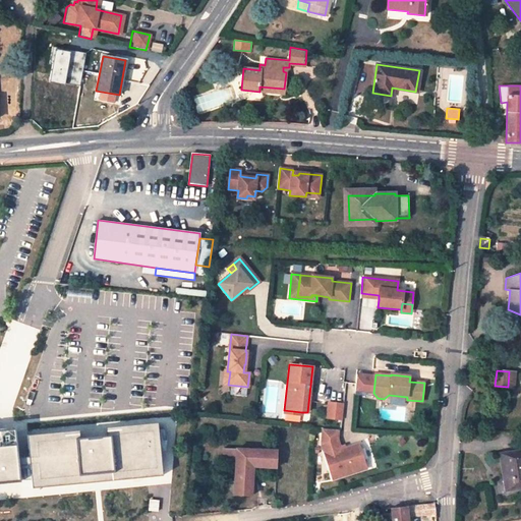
[(344,405),(329,403),(327,418),(342,420),(344,405)]
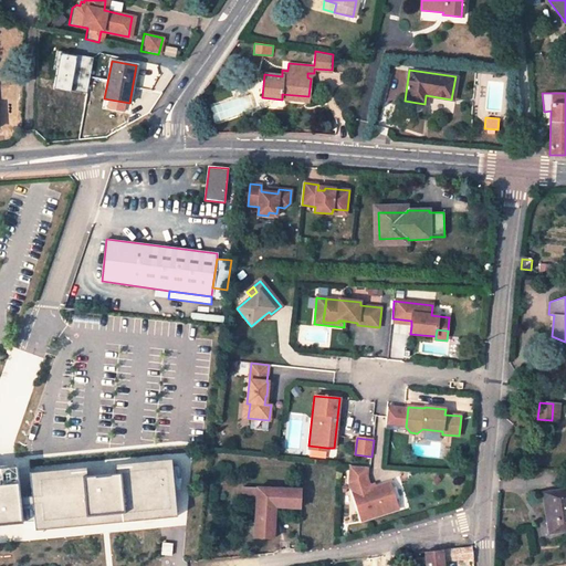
[(85,465),(30,471),(35,527),(177,514),(171,457),(115,462),(116,470),(111,471),(109,473),(94,474),(93,473),(86,473),(85,465)]
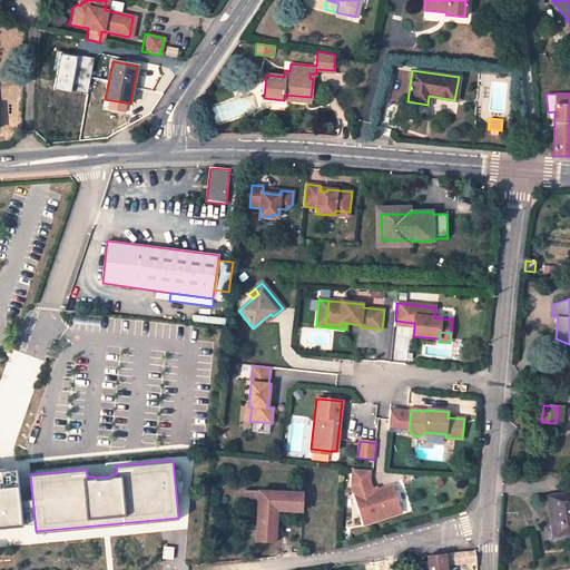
[(0,467),(0,526),(22,523),(16,465),(0,467)]
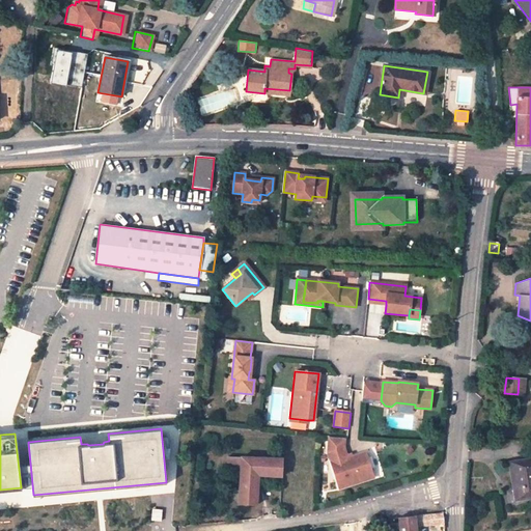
[(329,438),(328,446),(341,447),(344,460),(352,458),(351,455),(346,456),(343,447),(344,439),(329,438)]
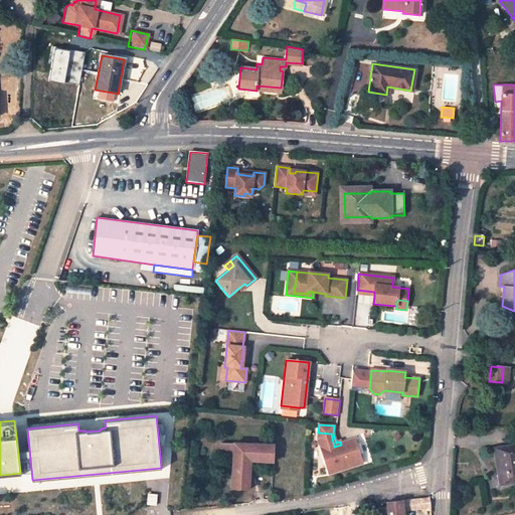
[(318,440),(328,474),(345,469),(344,466),(361,461),(355,441),(341,445),(334,447),(331,434),(318,433),(318,440)]
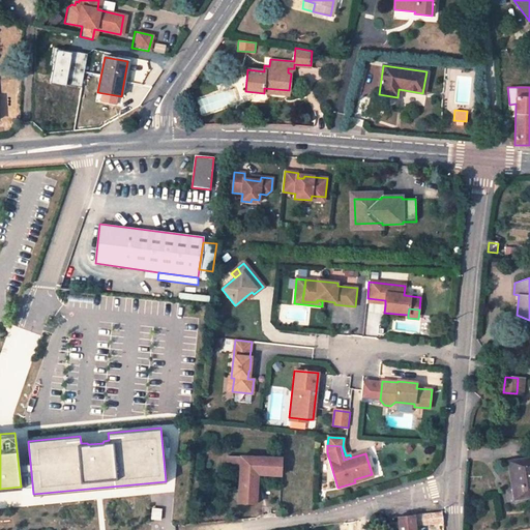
[(281,459),(228,457),(228,467),(239,468),(238,503),(256,504),(258,474),(271,475),(281,475),(281,459)]
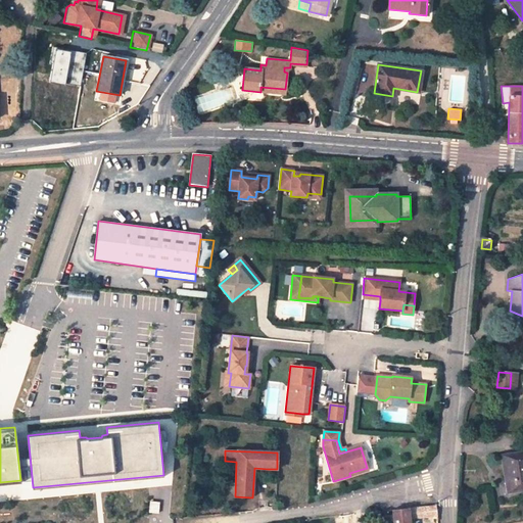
[(522,454),(505,457),(510,490),(522,487),(522,454)]
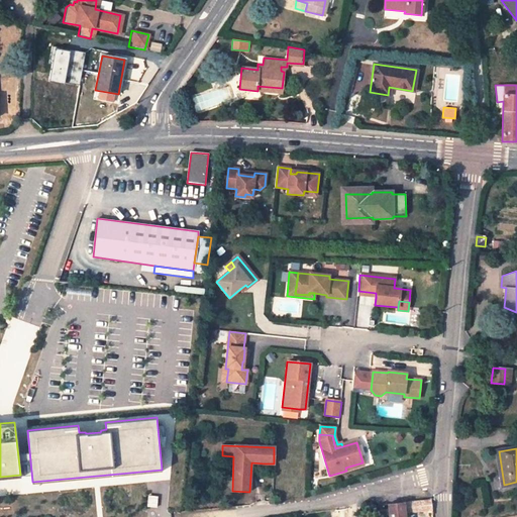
[(364,466),(363,462),(345,468),(346,471),(364,466)]
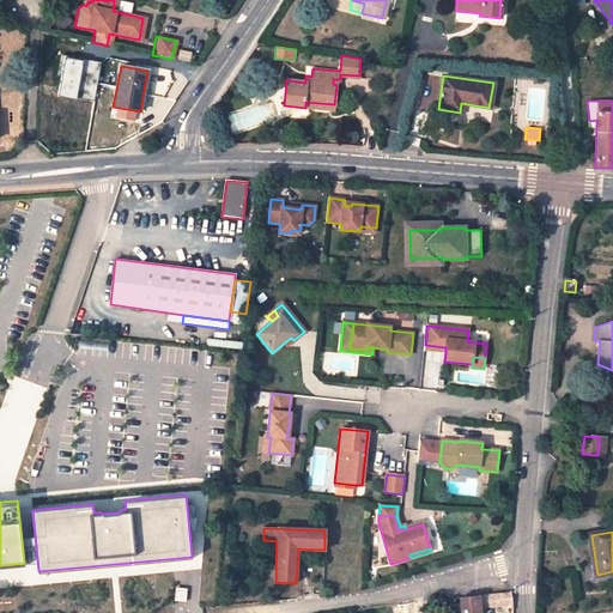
[(187,589),(176,588),(175,600),(186,601),(187,589)]
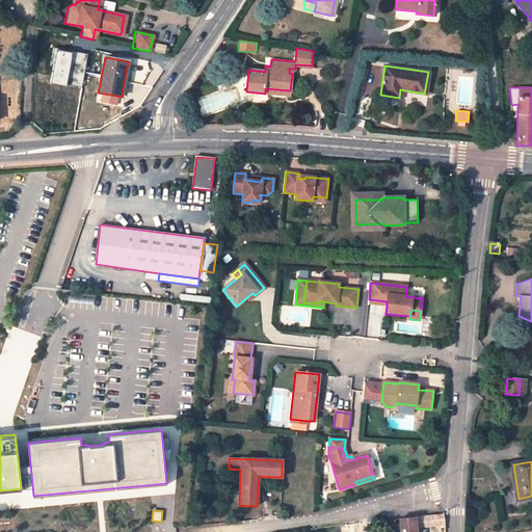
[(417,531),(417,528),(440,526),(441,529),(445,529),(443,515),(399,520),(399,531),(417,531)]
